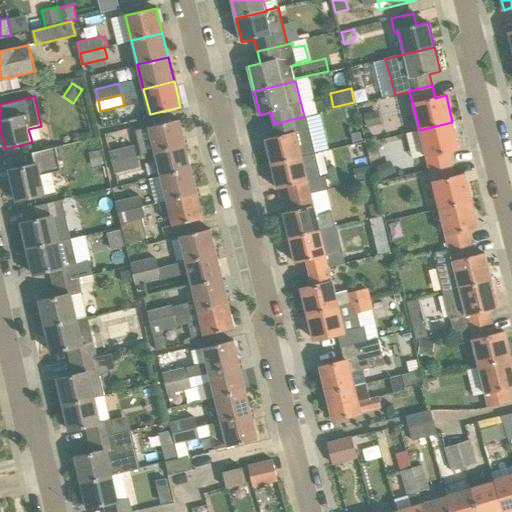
[(100,111),(104,128),(121,124),(117,107),(100,111)]
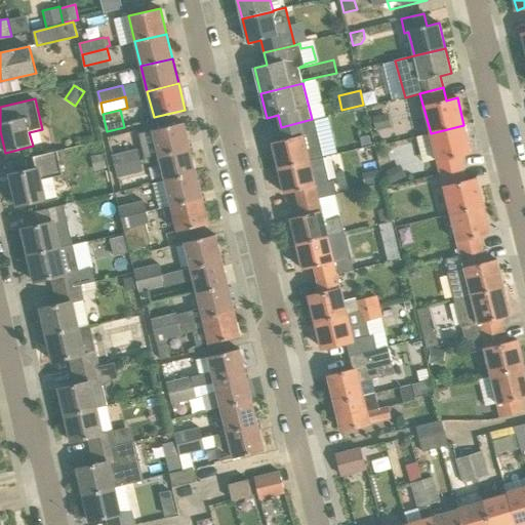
[(375,129),(388,127),(385,115),(373,117),(375,129)]
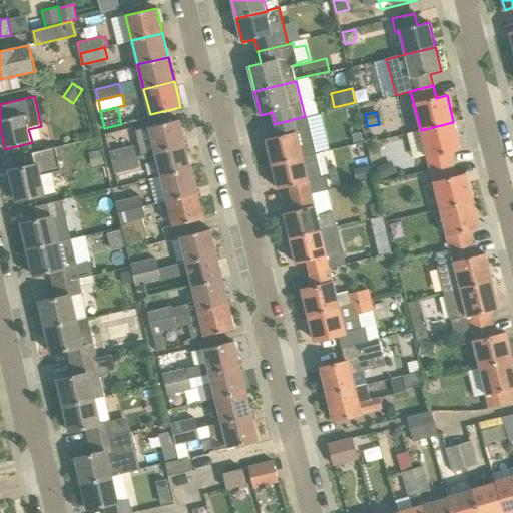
[(272,164),(304,156),(316,153),(331,149),(327,130),(312,134),(308,116),(305,117),(305,116),(275,124),(278,136),(266,139),(272,164)]
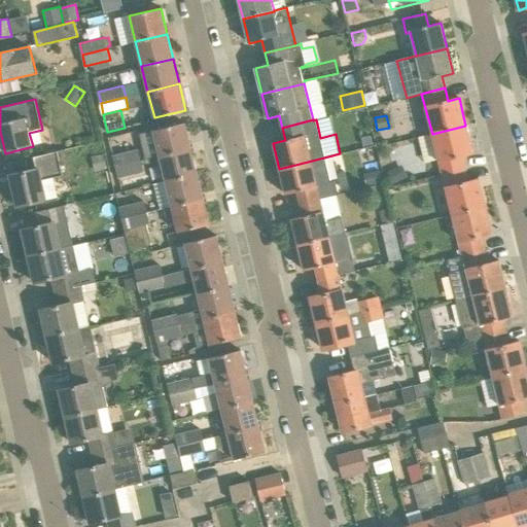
[(159,155),(190,148),(184,123),(152,131),(159,155)]
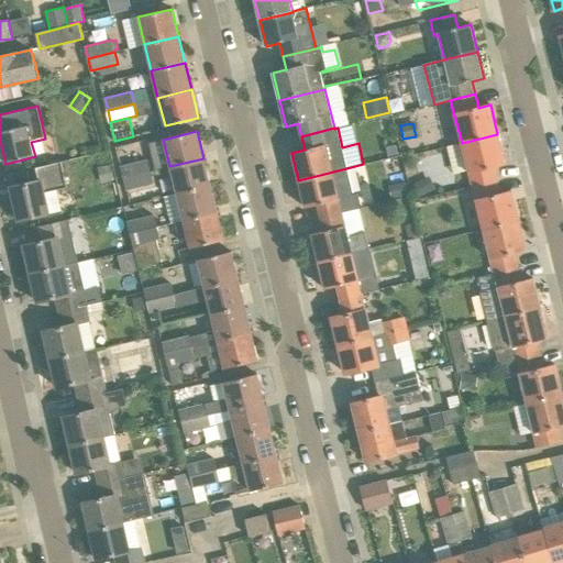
[(472,187),(496,180),(493,167),(505,165),(497,134),(462,143),(448,147),(454,174),(467,170),(472,187)]
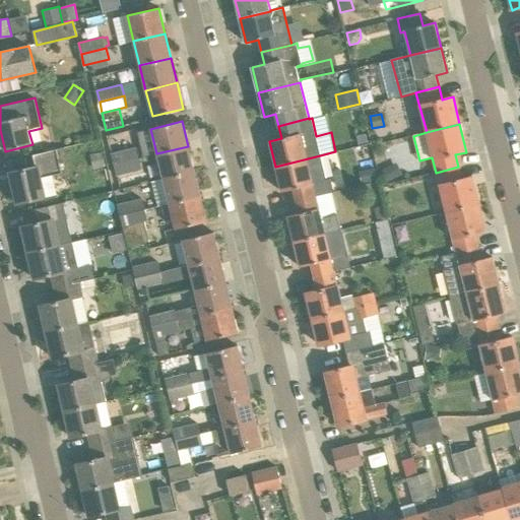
[(356,136),(359,145),(369,143),(366,133),(356,136)]
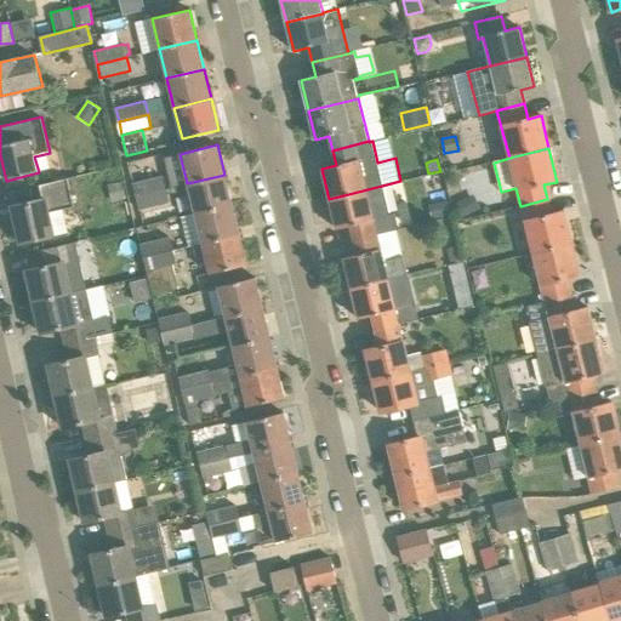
[(194,214),(232,204),(224,175),(187,183),(194,214)]
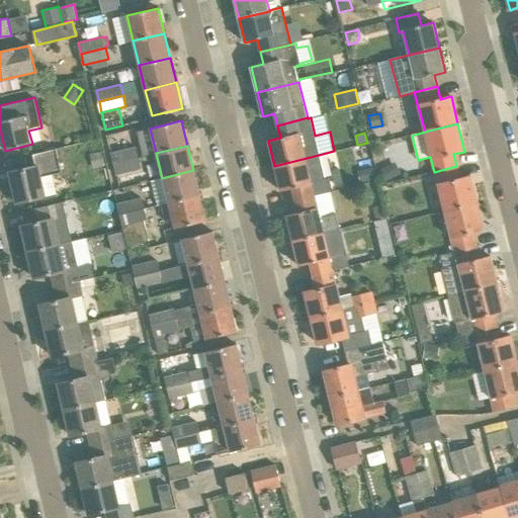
[(113,164),(139,158),(136,147),(111,153),(113,164)]
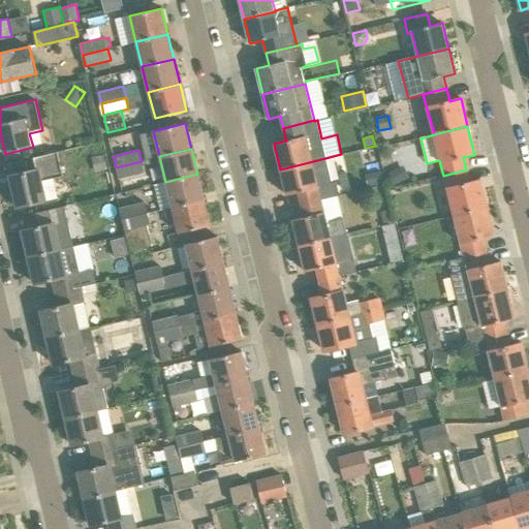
[(18,208),(48,200),(43,182),(64,177),(62,166),(66,165),(63,151),(34,157),(37,169),(10,176),(18,208)]
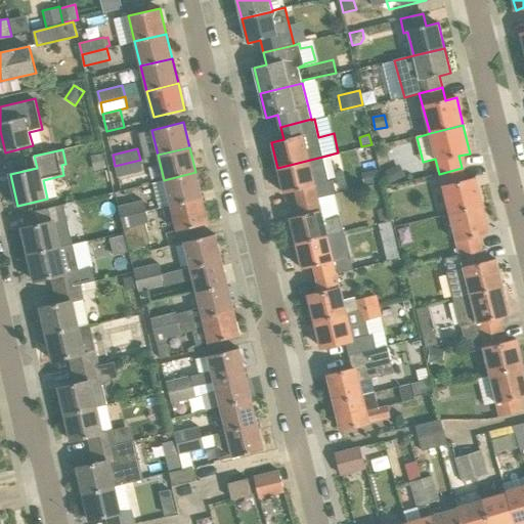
[(91,157),(94,171),(106,169),(103,154),(91,157)]
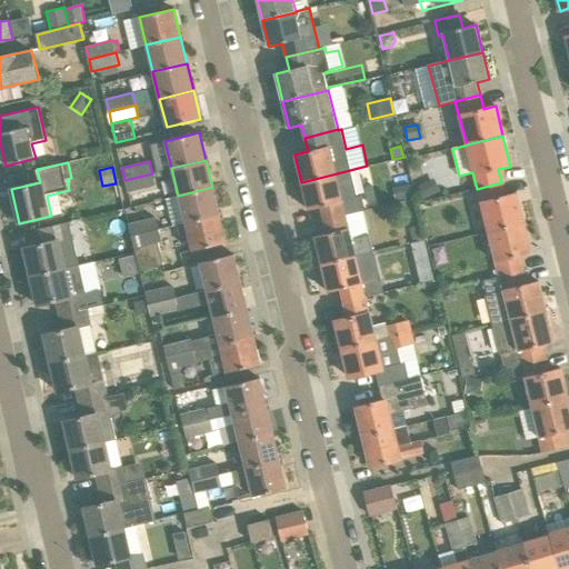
[(309,210),(321,207),(323,220),(347,215),(366,210),(362,196),(357,197),(350,170),(337,173),(301,182),(309,210)]
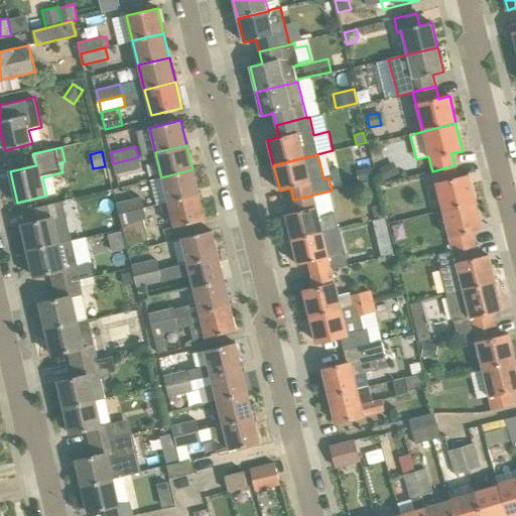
[(116,174),(141,168),(138,157),(113,163),(116,174)]
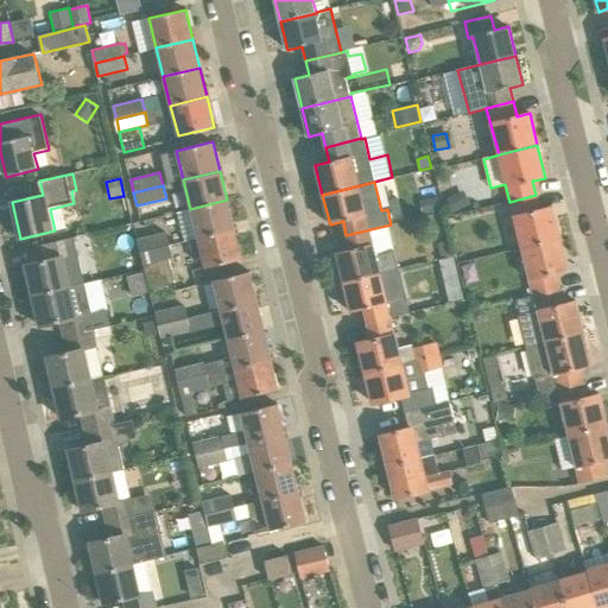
[(467,207),(460,192),(448,200),(454,213),(467,207)]
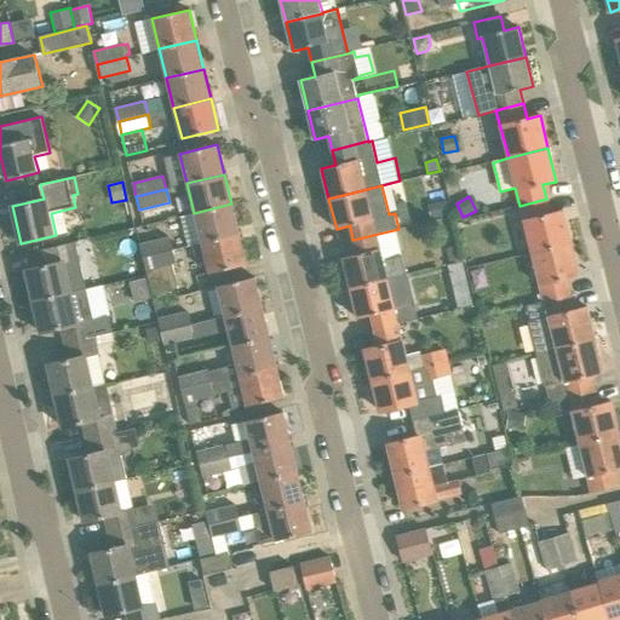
[(532,253),(572,244),(563,210),(550,213),(546,199),(520,206),(532,253)]
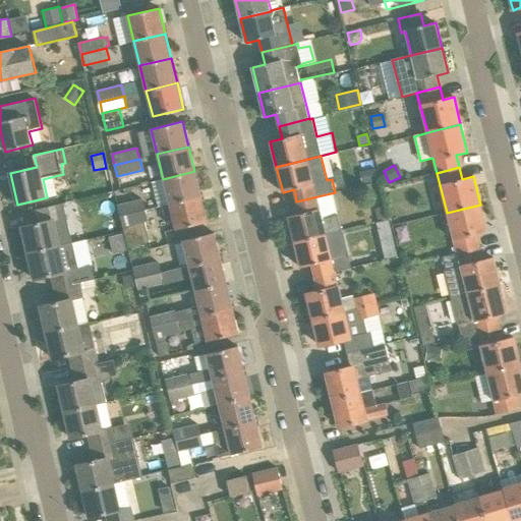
[(364,172),(367,183),(379,180),(375,170),(364,172)]
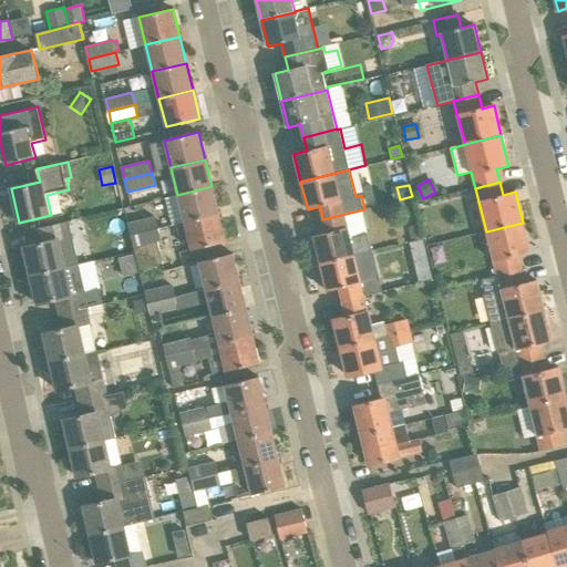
[(185,223),(218,214),(212,186),(177,195),(185,223)]
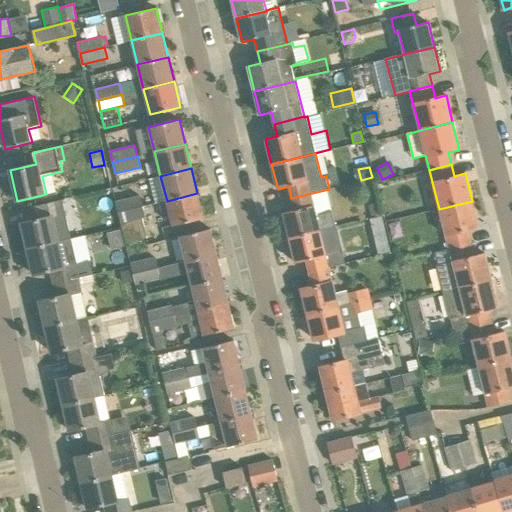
[(169,210),(173,226),(204,218),(197,193),(167,201),(160,202),(162,212),(169,210)]
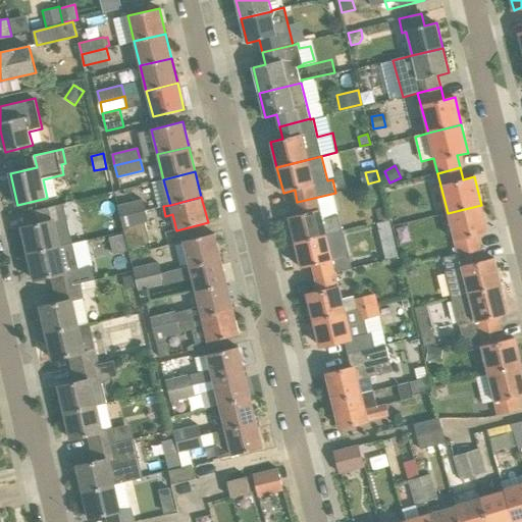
[(323,218),(318,197),(297,202),(300,214),(289,217),(295,242),(327,235),(337,232),(343,230),(338,214),(323,218)]
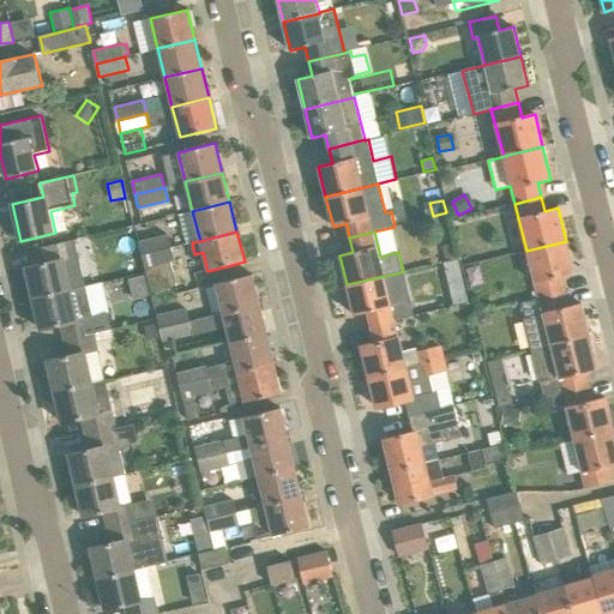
[(143,254),(169,248),(173,247),(169,234),(138,241),(142,254),(143,254)]
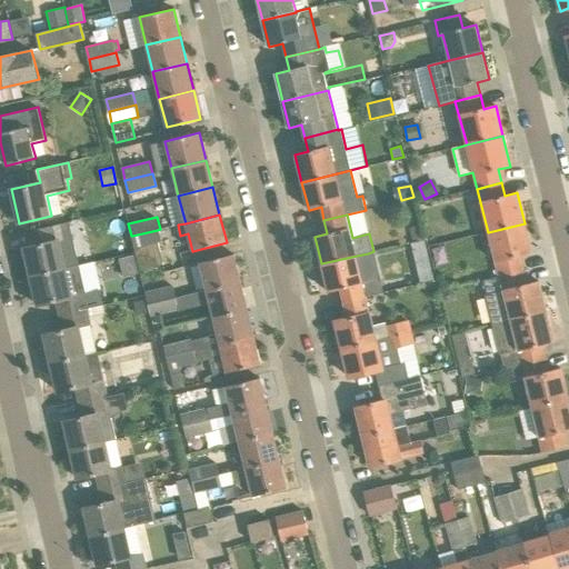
[(31,277),(79,266),(69,222),(43,229),(47,243),(25,248),(31,277)]
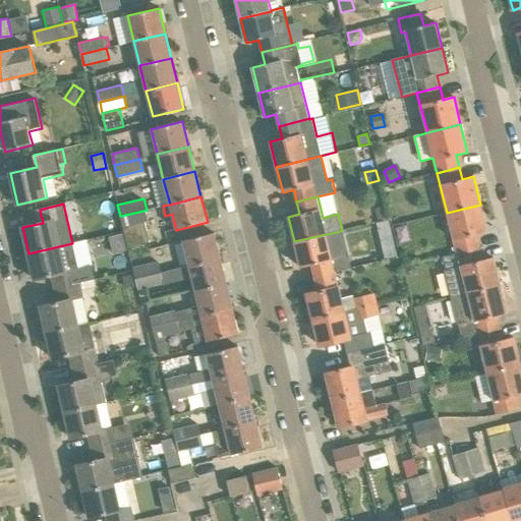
[(457,252),(479,246),(476,236),(487,232),(480,205),(447,213),(457,252)]
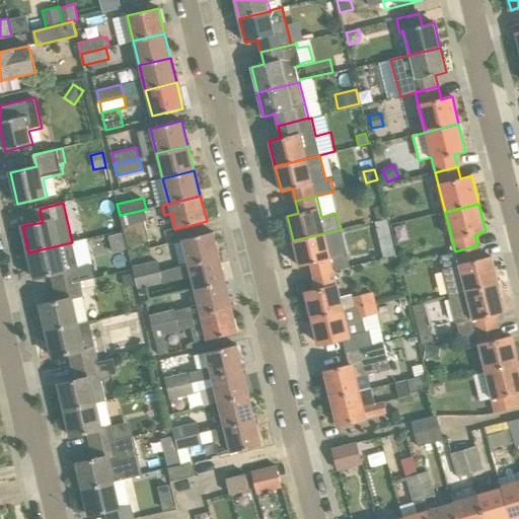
[(129,246),(151,240),(143,210),(121,215),(120,215),(116,216),(119,225),(123,224),(129,246)]
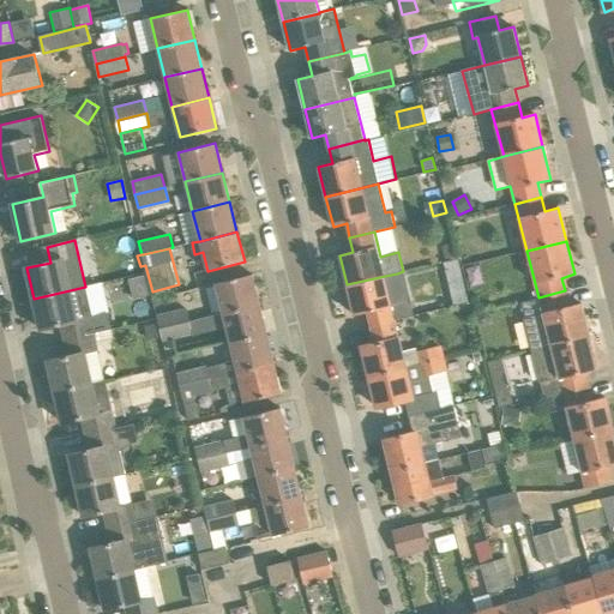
[(397,274),(385,276),(347,284),(354,315),(367,312),(371,326),(396,320),(396,319),(408,317),(397,274)]
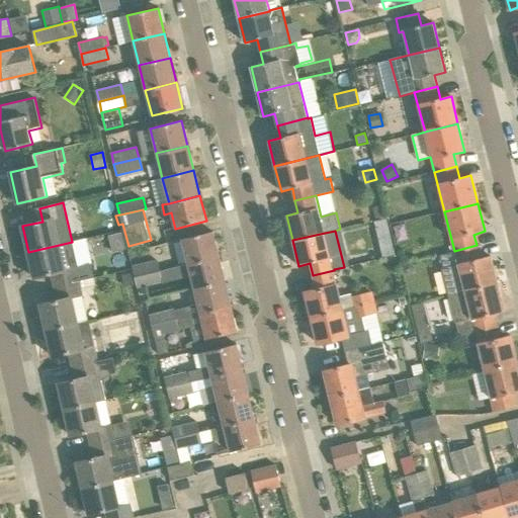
[(188,264),(219,257),(212,232),(182,239),(188,264)]
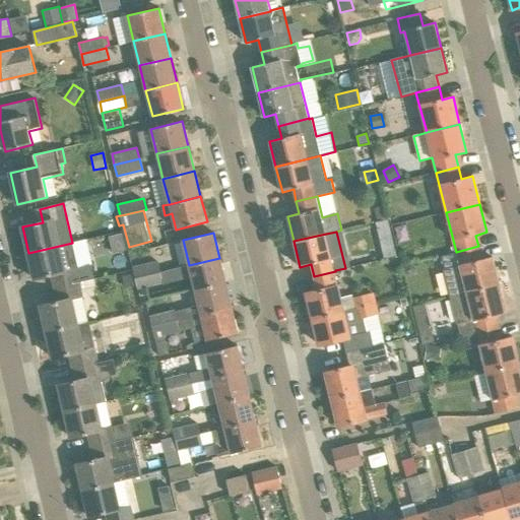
[(73,241),(79,265),(92,262),(87,238),(73,241)]
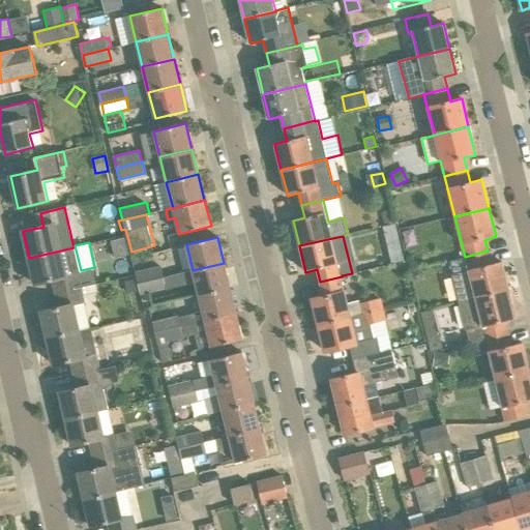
[(391,249),(394,261),(406,258),(402,246),(391,249)]
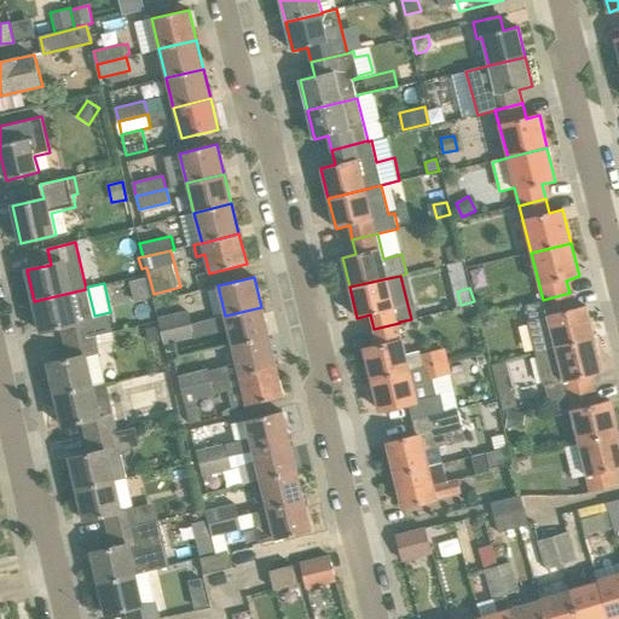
[(65,343),(96,336),(113,333),(108,316),(93,319),(86,289),(34,301),(41,333),(62,328),(65,343)]
